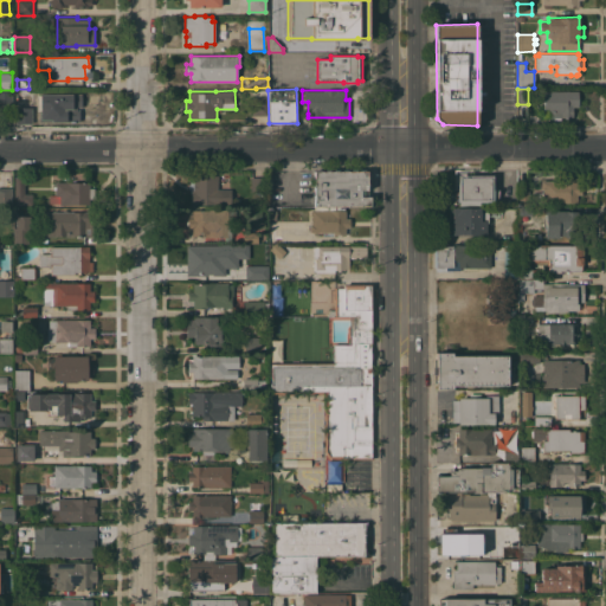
[(0,91),(12,91),(12,107),(0,107),(0,91)]
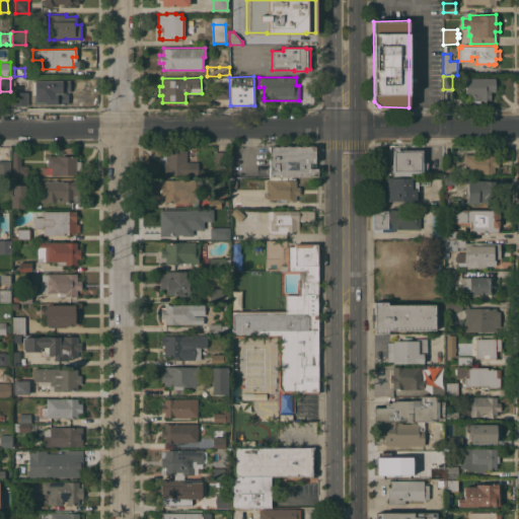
[(27,93),(12,93),(12,78),(27,78),(27,93)]
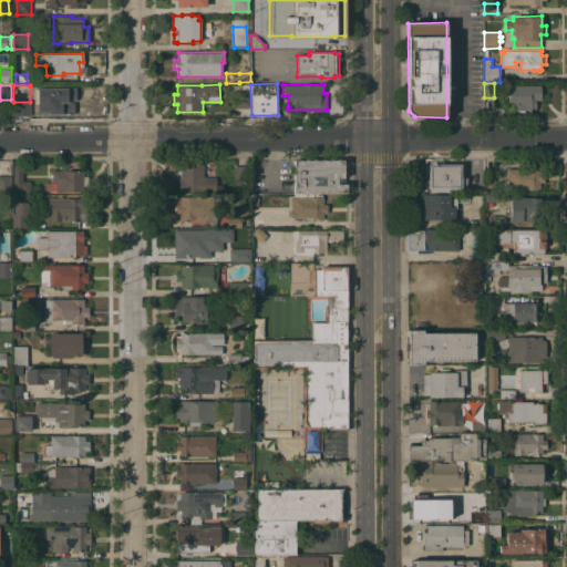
[(508,110),(508,95),(505,95),(505,85),(540,85),(540,100),(536,100),(536,110),(508,110)]
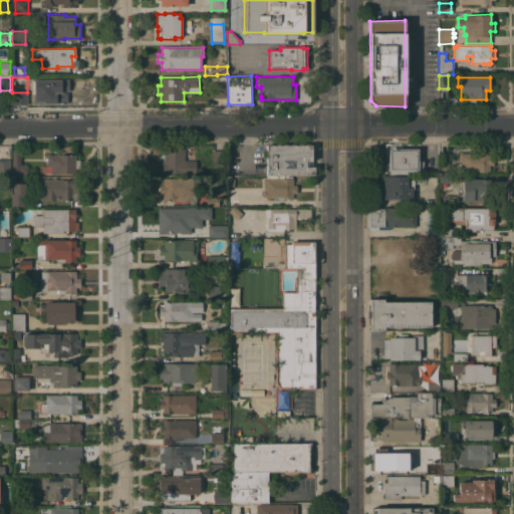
[(54,81),(54,78),(60,78),(60,81),(69,81),(69,79),(75,79),(75,104),(53,104),(53,95),(45,95),(45,81),(54,81)]
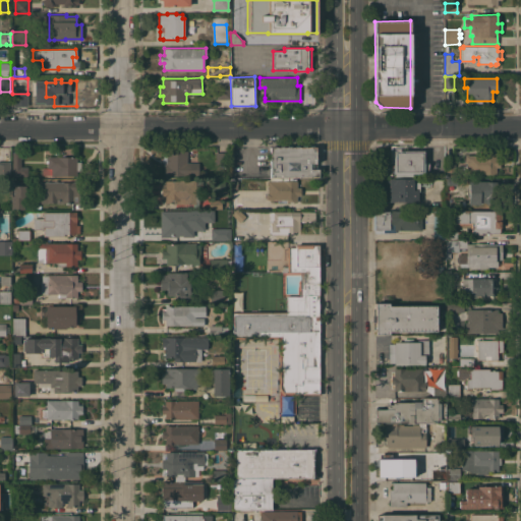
[(230,100),(216,100),(216,94),(215,94),(214,83),(230,83),(230,100)]
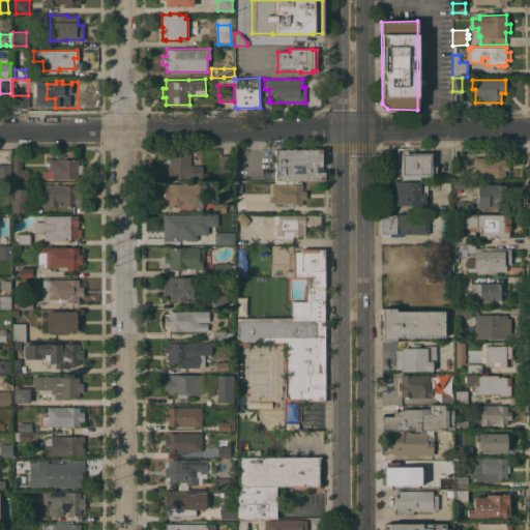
[(322,150),(322,171),(316,171),(316,172),(324,172),(324,180),(274,180),(274,150),(322,150)]
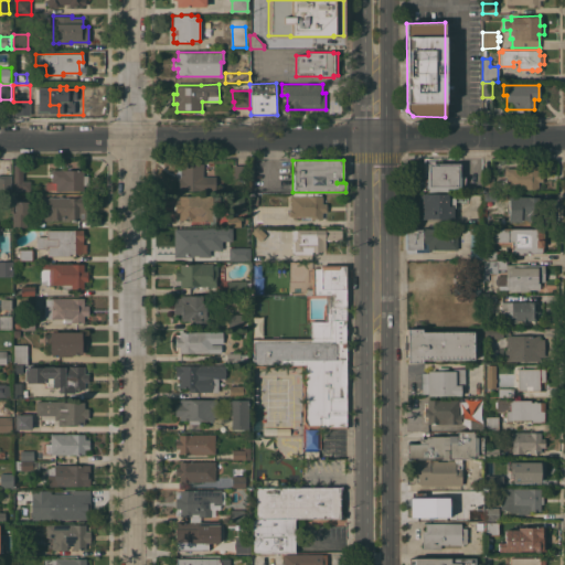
[(459,162),(459,188),(447,188),(447,191),(428,191),(428,189),(424,189),(424,176),(426,176),(426,162),(459,162)]
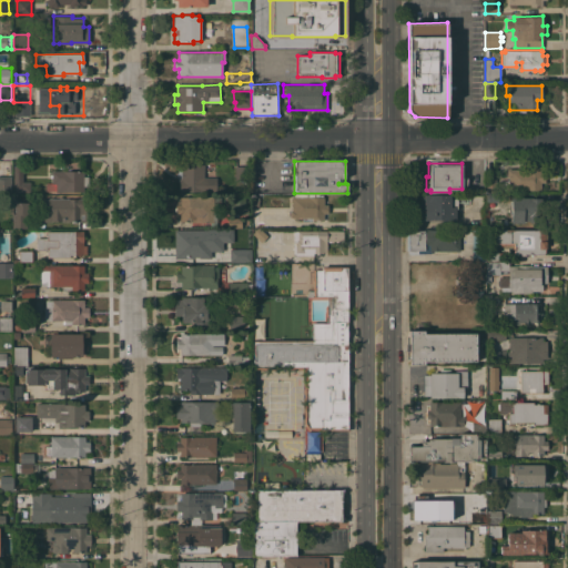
[(216,178),(216,192),(179,192),(179,179),(181,179),(181,166),(190,166),(190,164),(204,164),(204,170),(204,176),(216,178)]
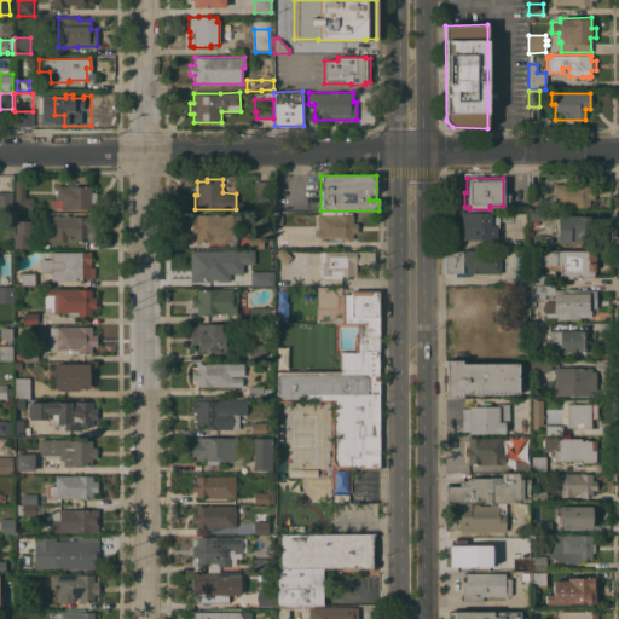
[(33,197),(33,210),(15,210),(15,181),(24,181),(24,197),(33,197)]
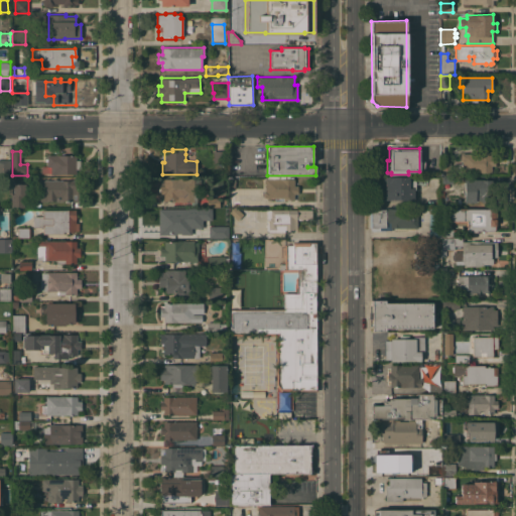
[(228,151),(228,166),(214,166),(214,151),(228,151)]
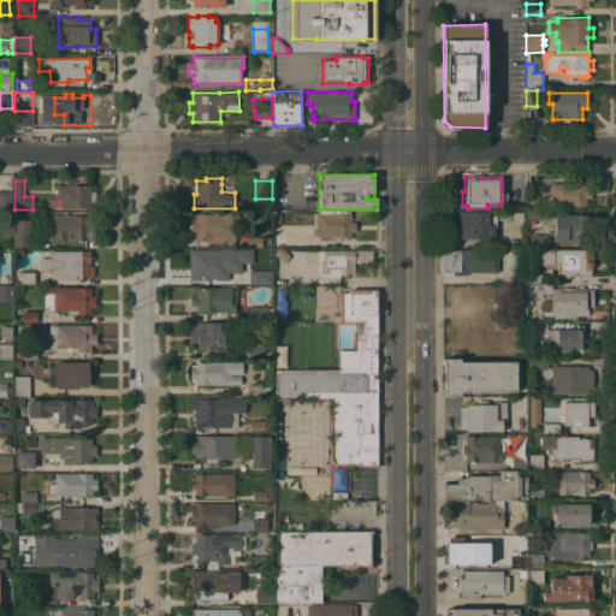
[(551,193),(550,193),(550,183),(573,183),(573,181),(591,181),(591,197),(586,197),(586,206),(551,207),(551,193)]
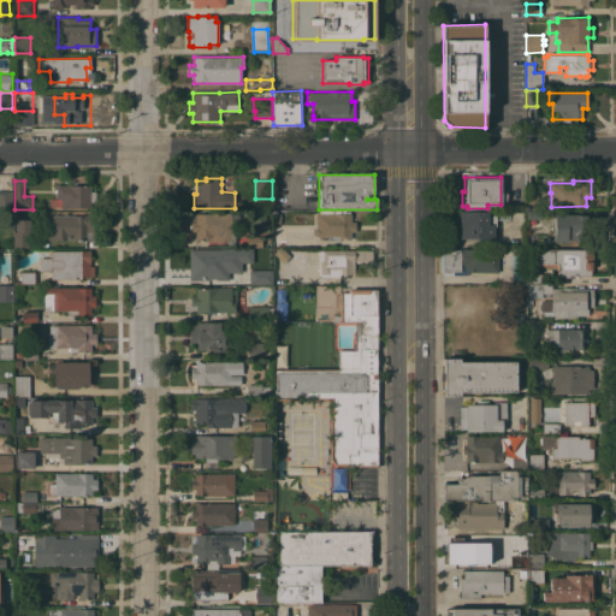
[(90,185),(90,191),(96,191),(95,202),(90,202),(90,208),(49,207),(49,199),(55,199),(55,193),(54,193),(54,189),(55,189),(55,185),(90,185)]
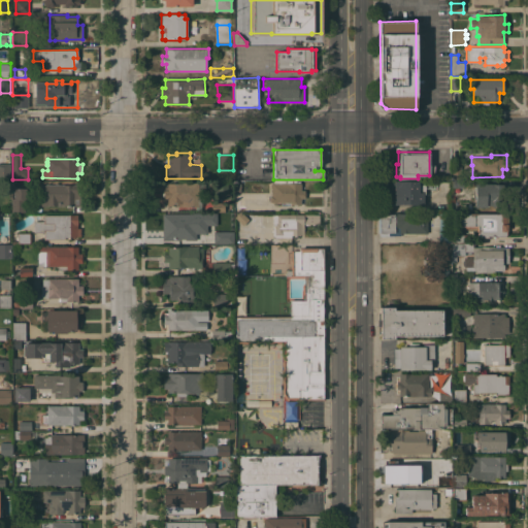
[(10,180),(0,180),(0,163),(10,163),(10,180)]
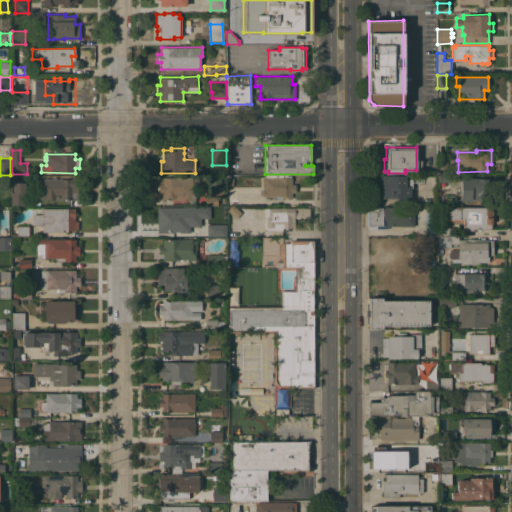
[(447,173),(438,173),(438,161),(447,161),(447,173)]
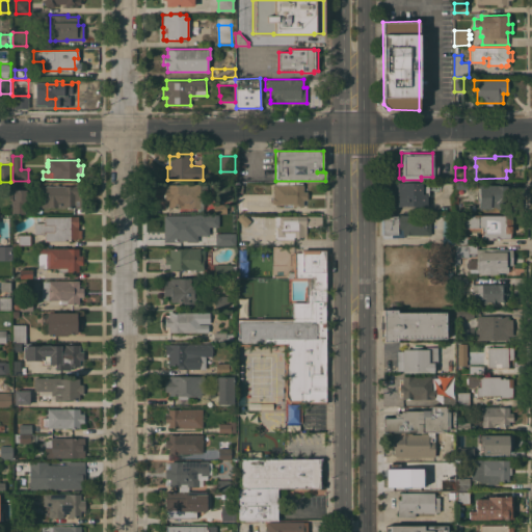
[(455,181),(467,181),(467,189),(455,189),(455,181)]
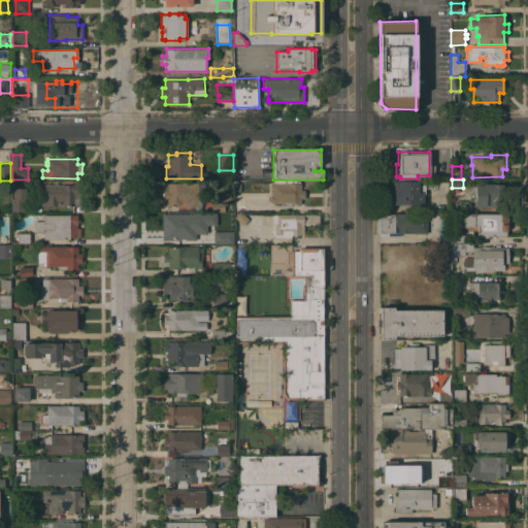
[(391,183),(394,183),(394,180),(433,182),(433,188),(425,188),(425,194),(427,194),(427,202),(424,202),(424,204),(394,204),(394,203),(391,203),(391,183)]
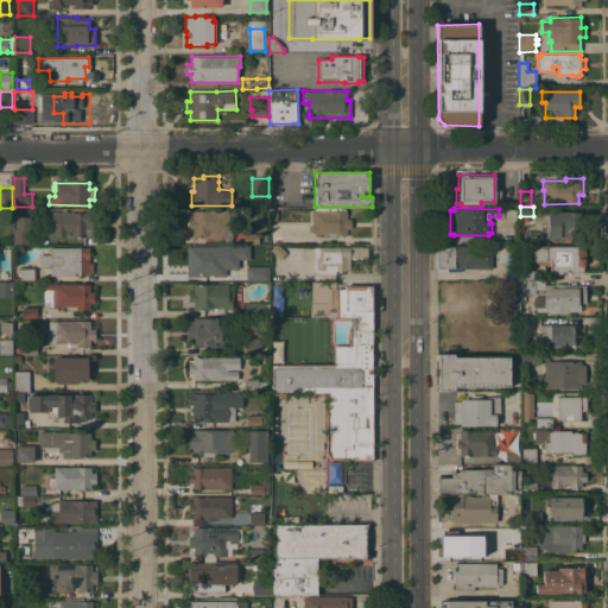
[(236,223),(232,223),(232,239),(226,239),(226,244),(204,244),(204,239),(191,239),(191,228),(189,228),(188,217),(191,217),(191,210),(228,209),(229,210),(236,210),(236,223)]
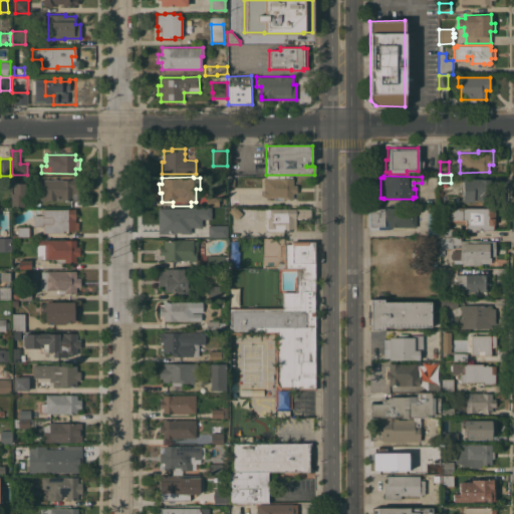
[(53,179),(53,178),(56,178),(56,180),(75,179),(75,185),(78,184),(78,201),(70,201),(70,200),(62,200),(62,201),(55,201),(55,200),(40,200),(39,188),(37,189),(37,180),(53,179)]
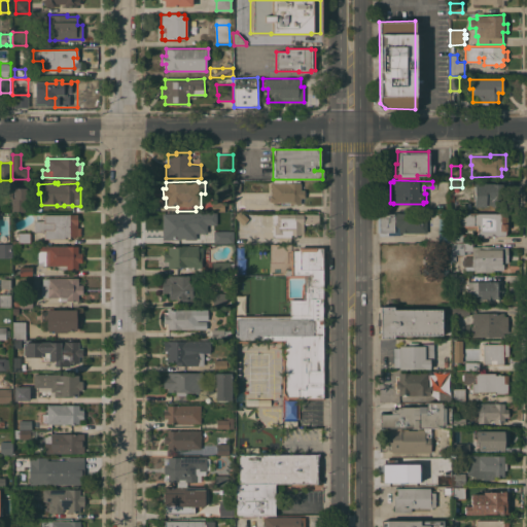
[(301,182),(301,189),(304,189),(304,198),(301,198),(301,205),(289,205),(289,202),(269,202),(269,195),(271,195),(271,182),(301,182)]
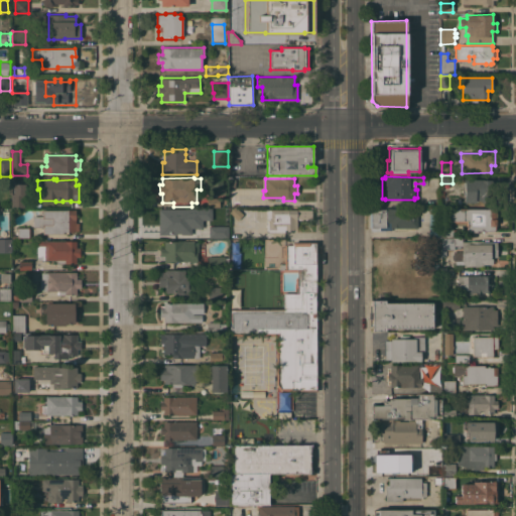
[(464,203),(464,179),(483,179),(492,180),(491,202),(481,202),(481,201),(476,201),(476,203),(464,203)]
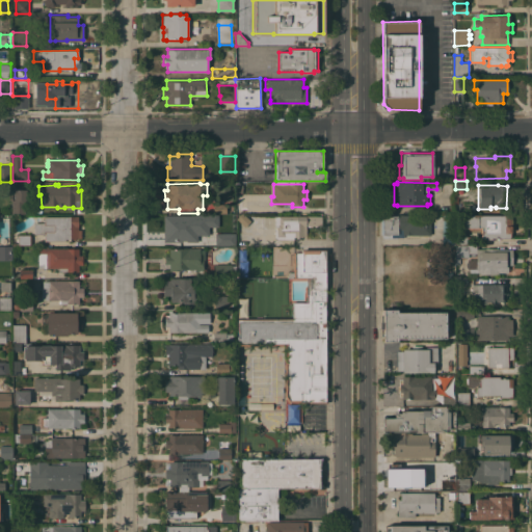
[(24,213),(23,213),(11,213),(11,197),(14,197),(12,188),(25,188),(25,200),(24,200),(24,202),(24,213)]
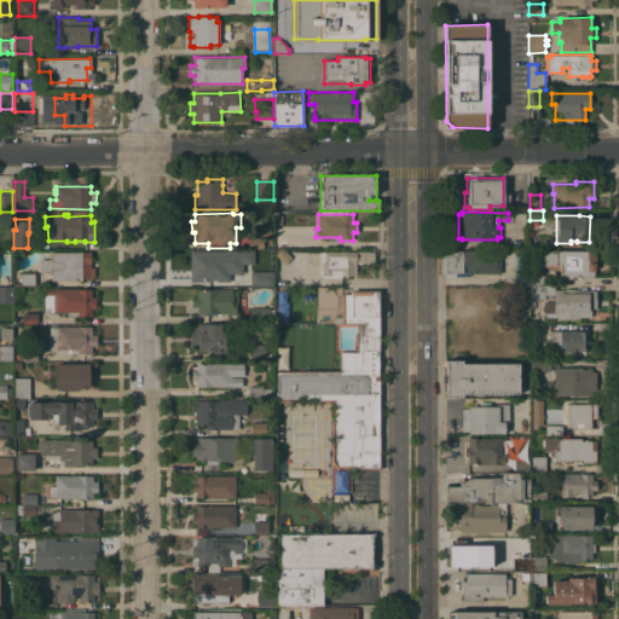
[(284,264),(276,256),(283,248),(291,256),(284,264)]
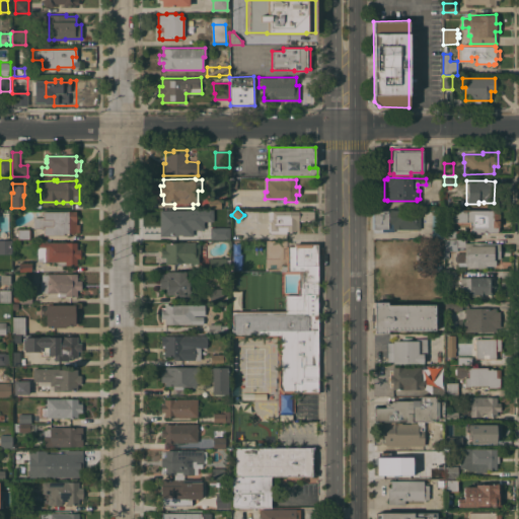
[(371,228),(371,211),(386,211),(386,210),(420,209),(420,229),(393,229),(393,231),(382,231),(382,228),(373,228),(371,228)]
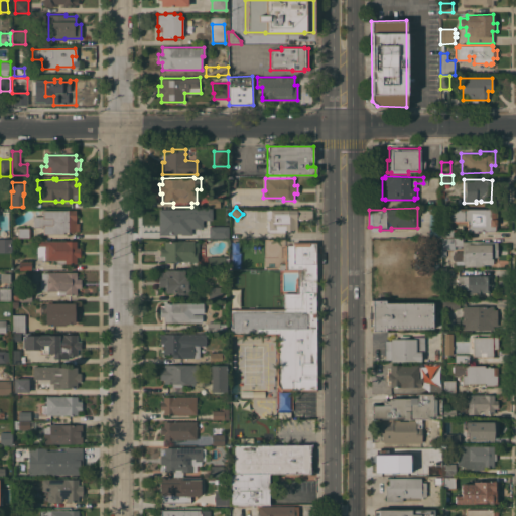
[(496,231),(477,231),(477,233),(466,233),(466,223),(448,223),(448,211),(447,211),(447,209),(497,208),(496,231)]
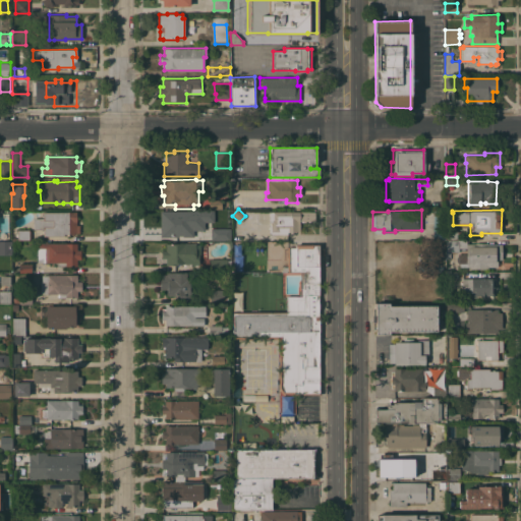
[(160,211),(191,211),(191,216),(197,216),(197,227),(193,227),(193,237),(183,237),(183,235),(177,235),(177,237),(160,237),(160,211)]
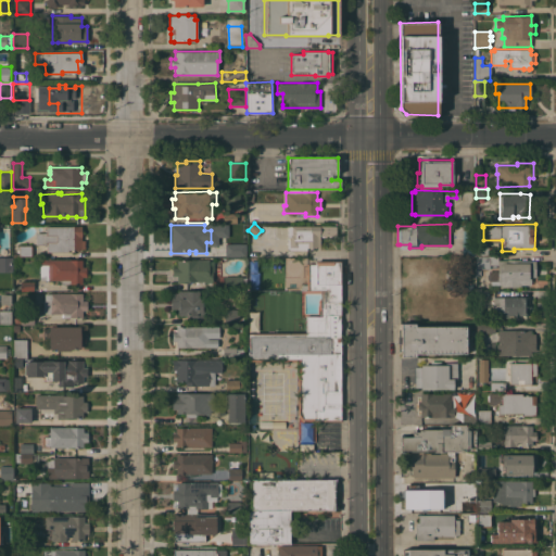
[(81,226),(81,240),(85,240),(85,249),(78,249),(78,250),(67,250),(67,252),(47,252),(47,244),(36,244),(35,232),(47,232),(46,226),(81,226)]
